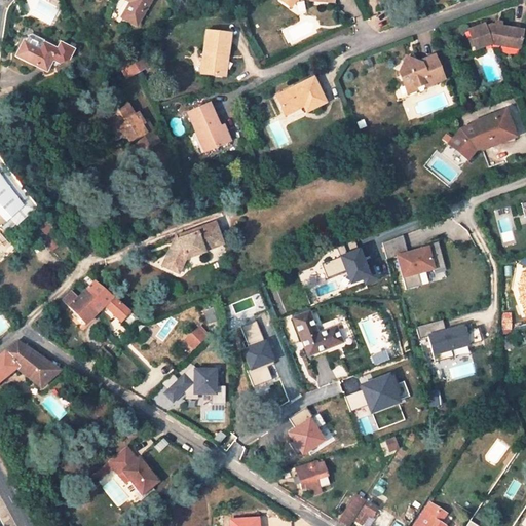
[(150,0),(127,0),(130,2),(122,16),(137,25),(150,0)]
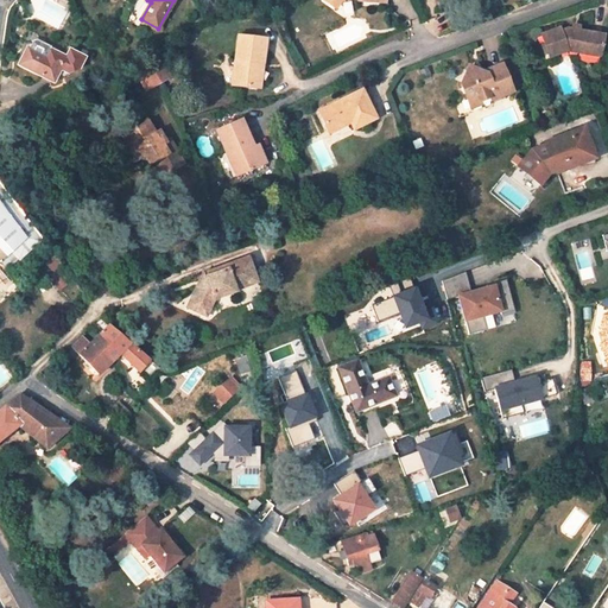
[(559,32),(559,30),(540,36),(549,58),(577,48),(578,48),(605,48),(603,30),(567,31),(559,32)]
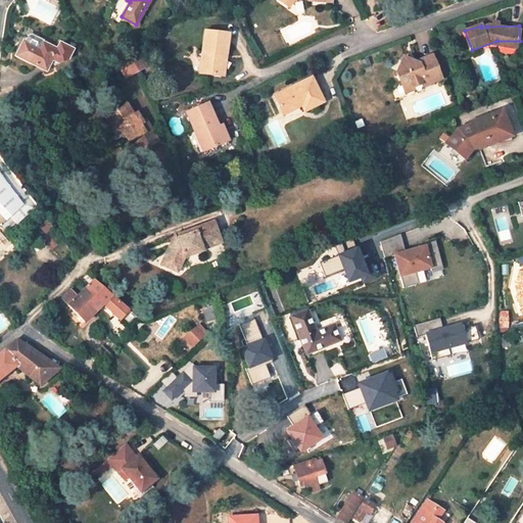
[(227,34),(203,31),(198,74),(217,76),(220,54),(225,55),(227,34)]
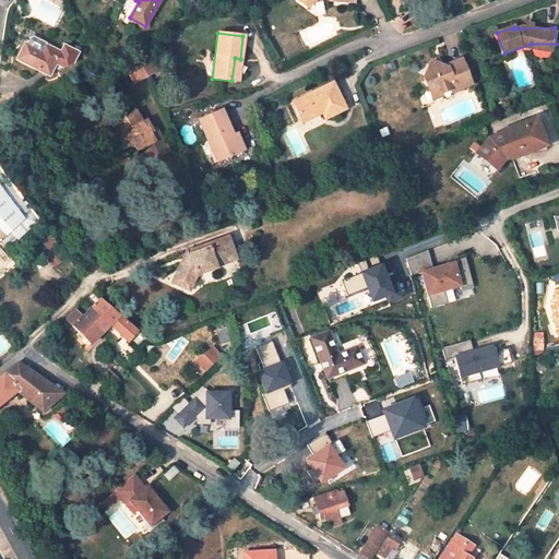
[(42,52),(25,45),(18,59),(49,75),(56,62),(63,67),(71,64),(78,54),(63,46),(60,54),(46,45),(42,52)]
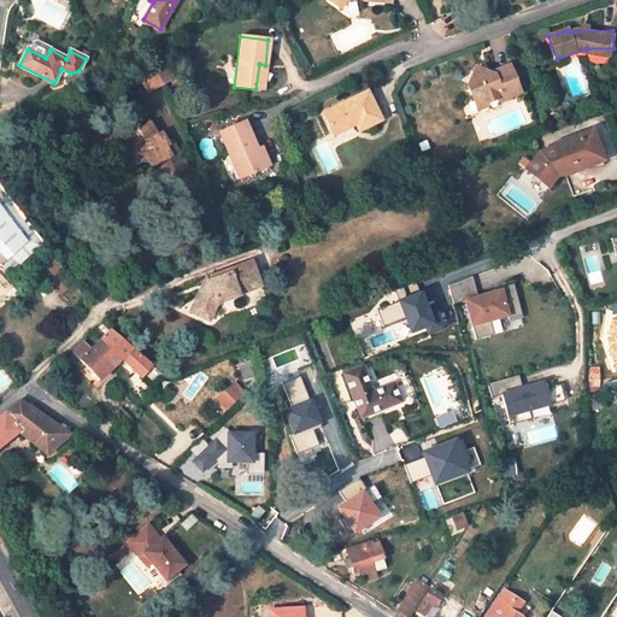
[(509,65),(492,72),(493,75),(487,77),(485,71),(479,68),(474,70),(466,83),(472,100),(483,97),(486,103),(495,99),(497,103),(519,94),(509,65)]
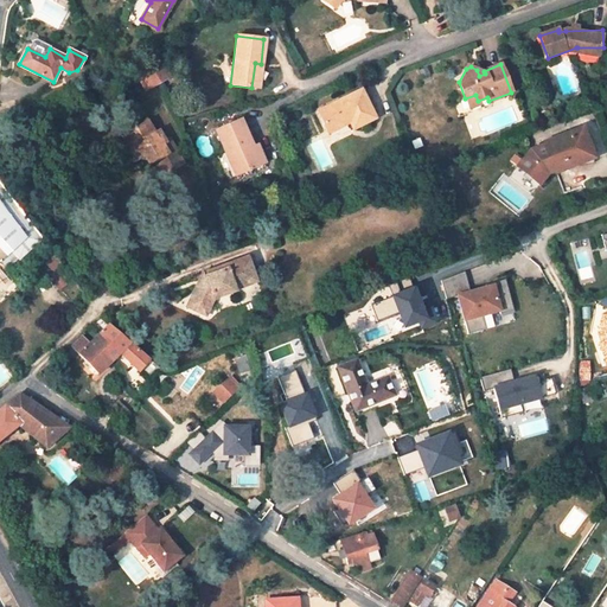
[(165,80),(158,65),(152,68),(159,82),(165,80)]
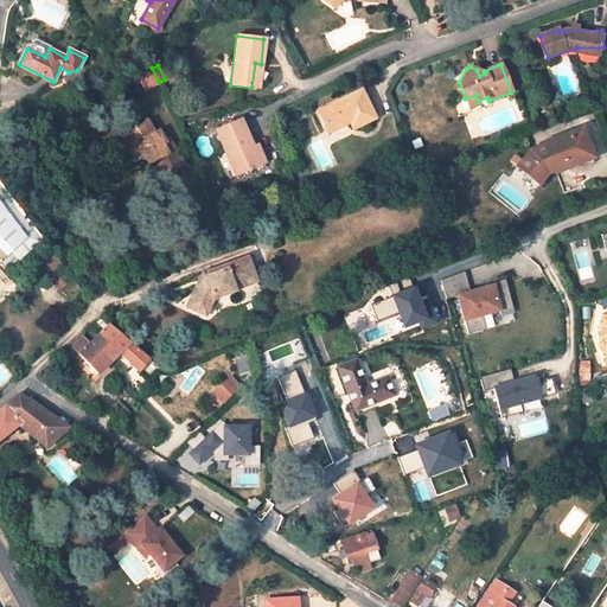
[(136,76),(144,90),(159,82),(152,68),(136,76)]
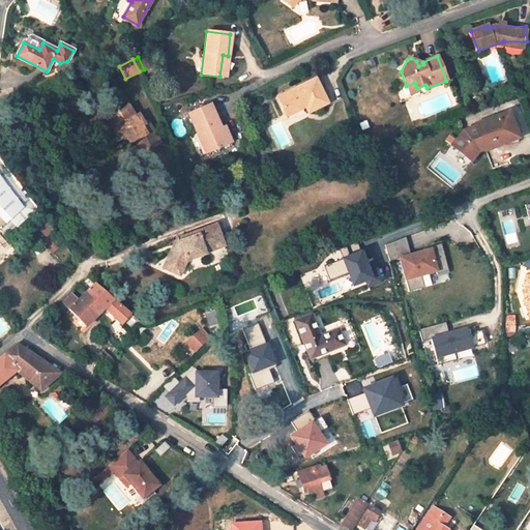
[(326,105),(315,80),(276,97),(286,116),(304,108),(306,114),(326,105)]
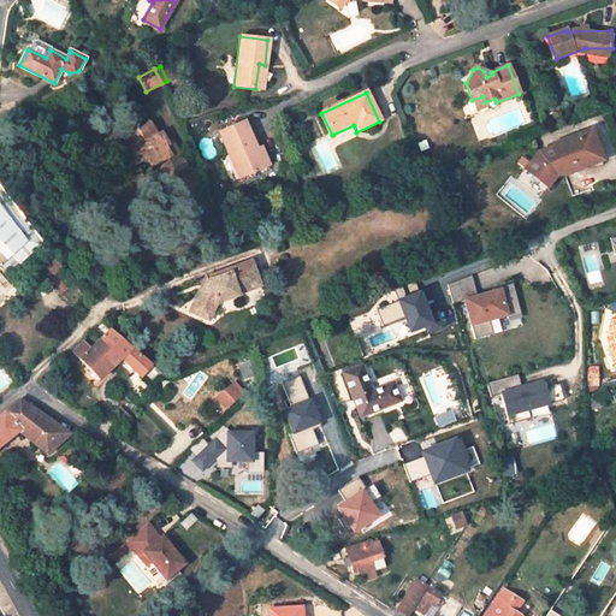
[(475,110),(496,102),(495,99),(485,102),(483,96),(472,100),(475,110)]
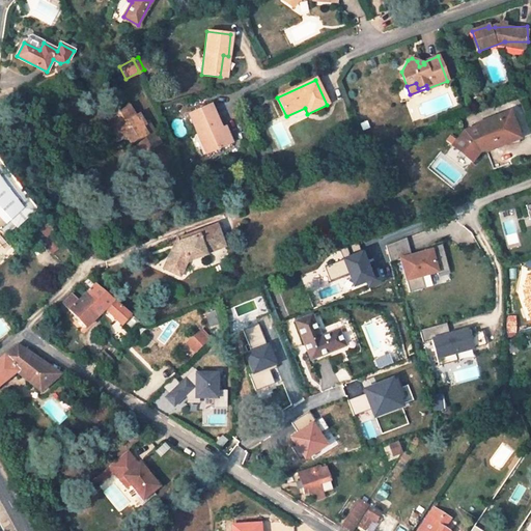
[(228,144),(211,103),(189,112),(197,132),(191,135),(200,157),(228,144)]
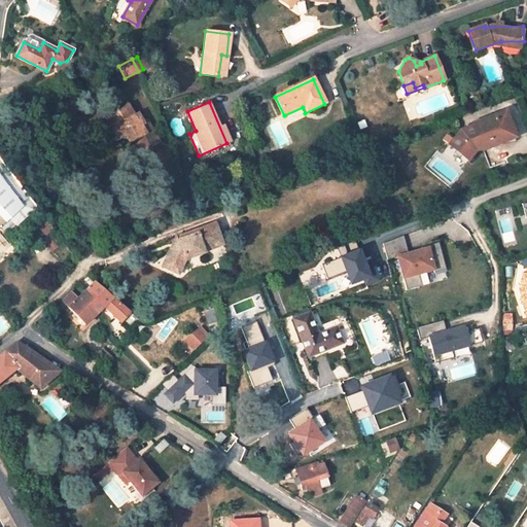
[(130,116),(125,107),(115,112),(113,110),(103,116),(106,120),(110,128),(107,129),(113,139),(121,134),(126,132),(130,140),(138,153),(156,143),(144,121),(140,124),(135,113),(130,116)]
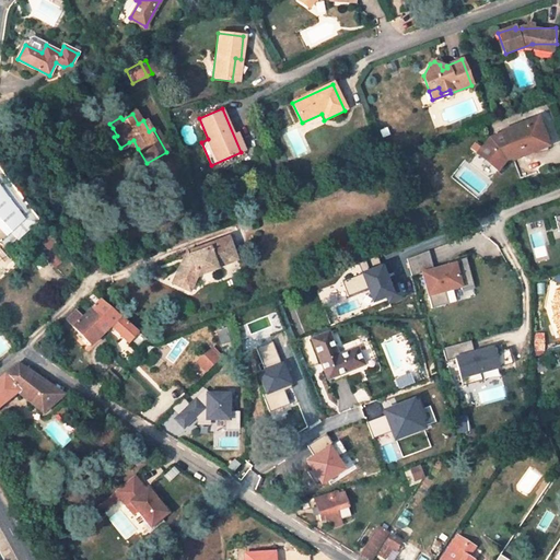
[(503,133),(490,138),(478,154),(499,171),(506,160),(513,158),(513,159),(533,151),(532,148),(543,143),(538,130),(541,128),(537,118),(503,132),(503,133)]
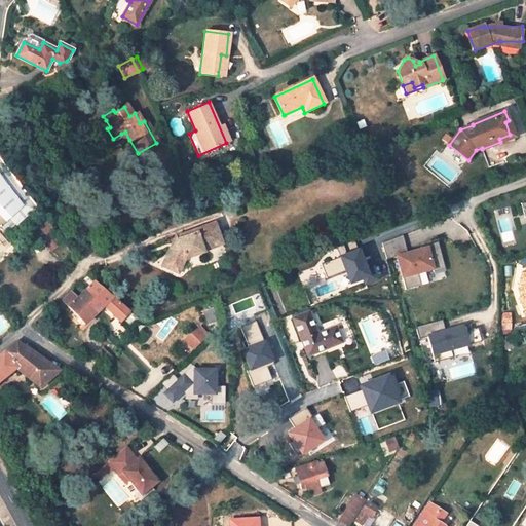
[(106,120),(100,124),(104,130),(107,128),(110,127),(106,120)]
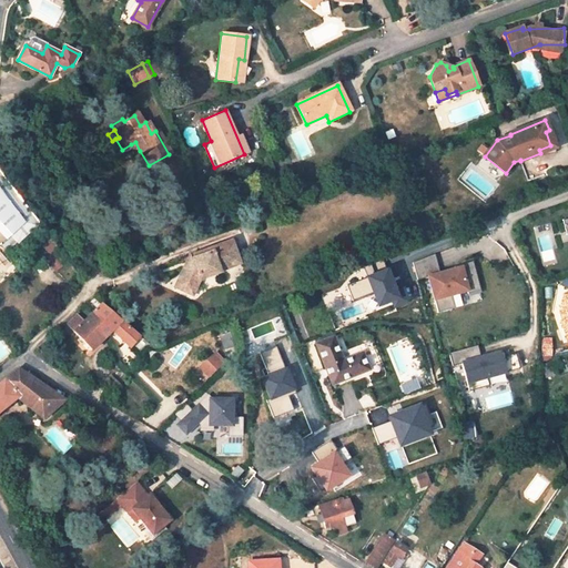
[(247,153),(240,134),(236,135),(244,154),(247,153)]
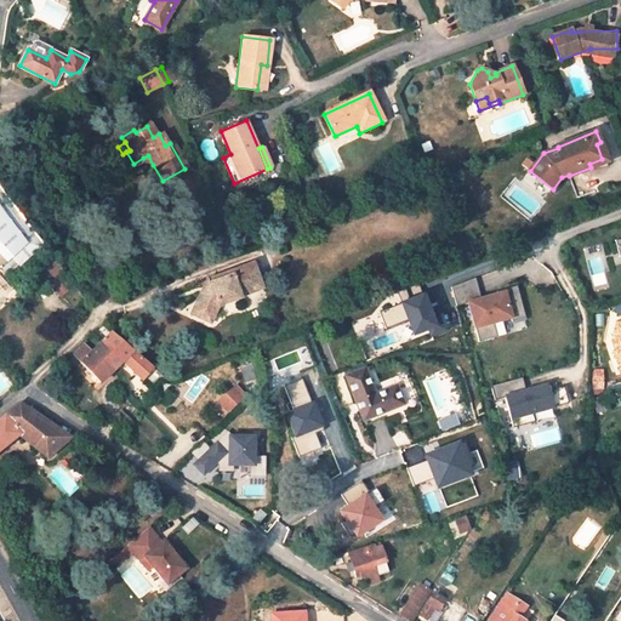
[(143,158),(148,167),(153,165),(148,155),(143,158)]
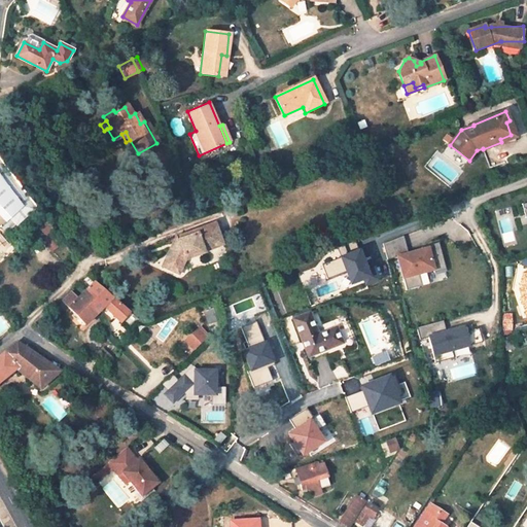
[(0,159),(0,208),(16,225),(36,208),(0,159)]
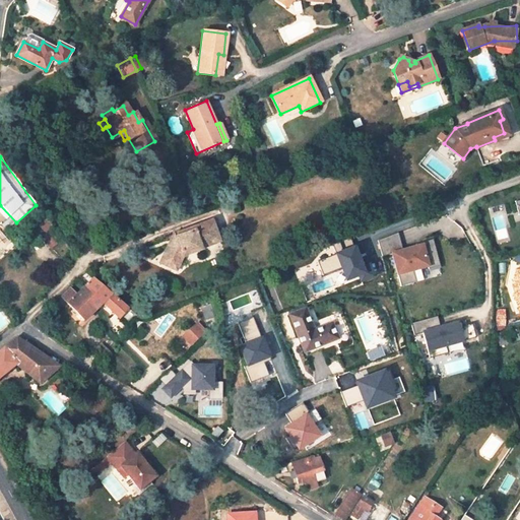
[(42,236),(52,248),(62,240),(42,213),(35,219),(46,234),(42,236)]
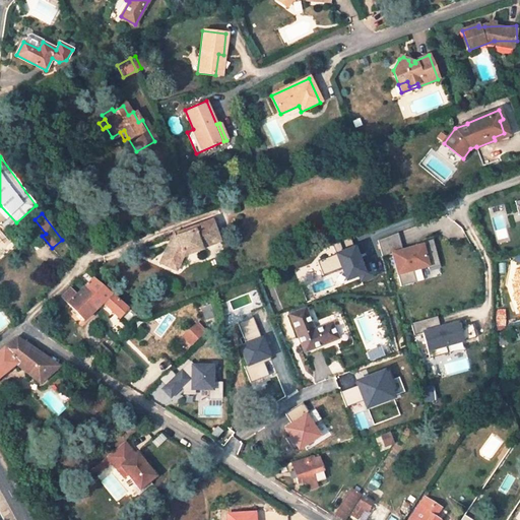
[(211,219),(173,235),(159,263),(176,270),(183,256),(201,250),(200,245),(218,238),(211,219)]
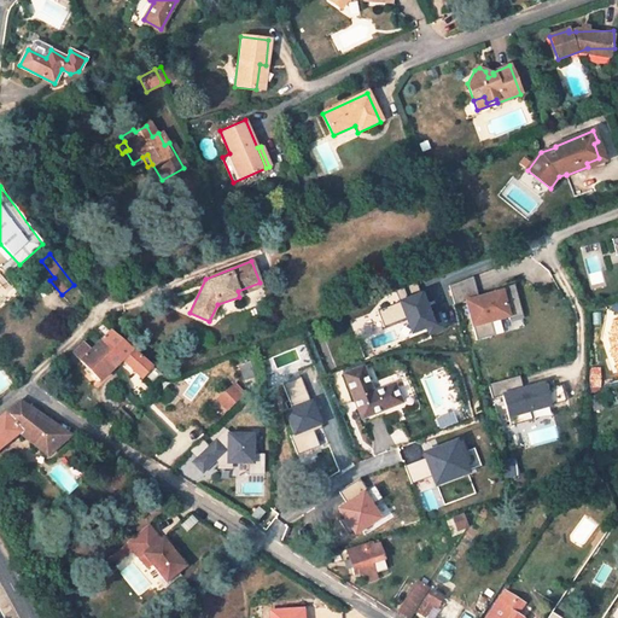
[(542,286),(534,262),(520,268),(528,291),(542,286)]
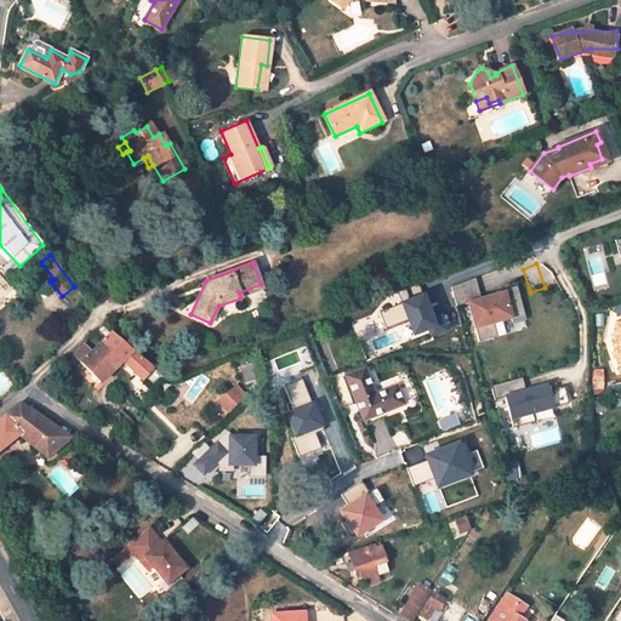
[(0,295),(5,302),(18,291),(6,278),(0,281),(0,295)]
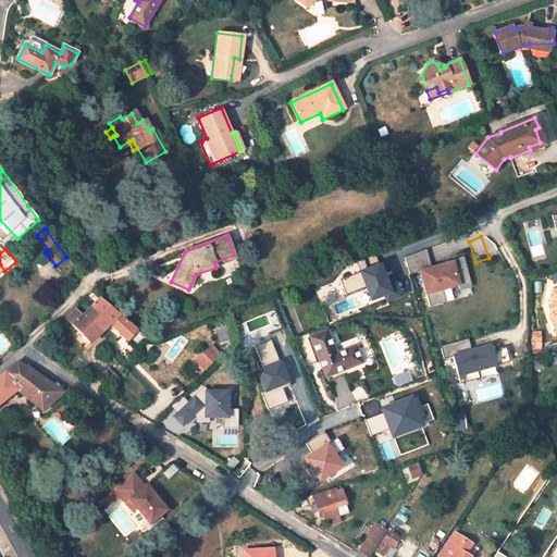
[(419,271),(429,307),(454,299),(452,291),(471,285),(463,257),(431,265),(425,250),(407,256),(411,273),(419,271)]
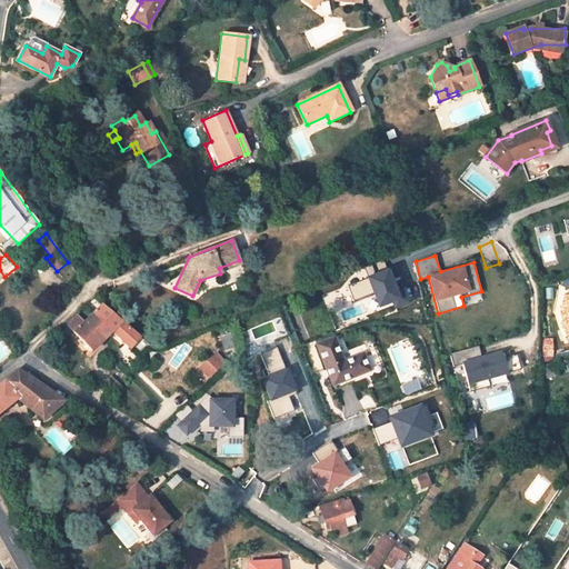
[(388,271),(375,276),(378,287),(391,283),(388,271)]
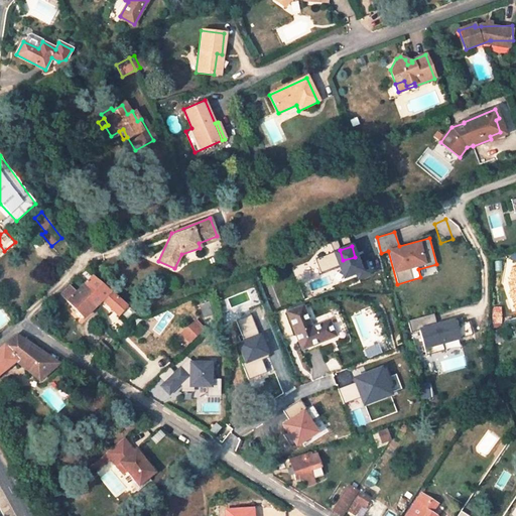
[(515,268),(505,271),(515,310),(515,268)]
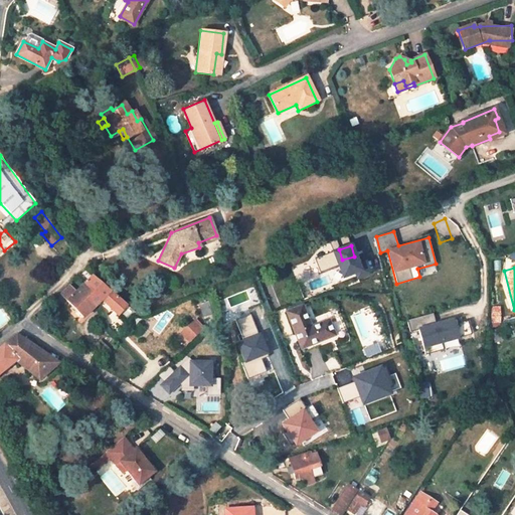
[(61,296),(83,317),(102,299),(106,303),(125,323),(137,314),(93,277),(75,292),(69,286),(60,294),(61,296)]
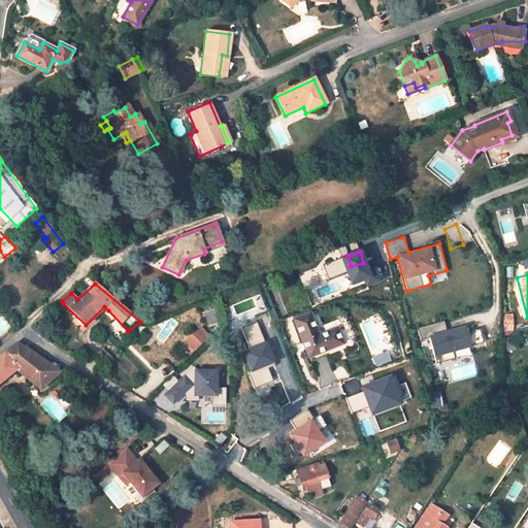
[(320,335),(310,312),(294,320),(309,358),(343,343),(337,328),(320,335)]
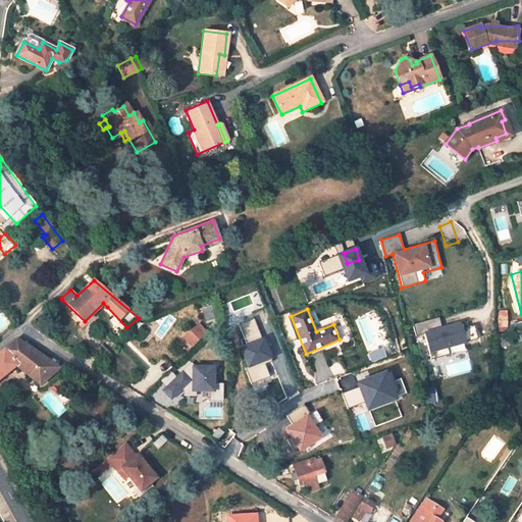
[(422,333),(427,354),(465,344),(459,321),(440,326),(438,318),(413,324),(416,335),(422,333)]
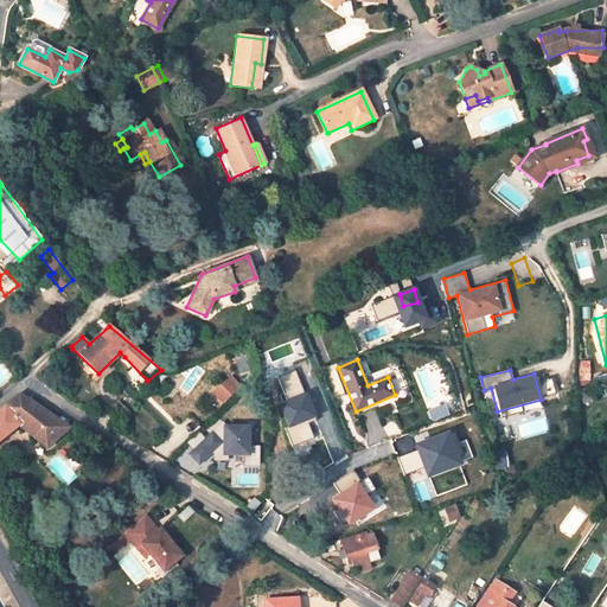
[(213,391),(222,401),(237,387),(228,377),(213,391)]
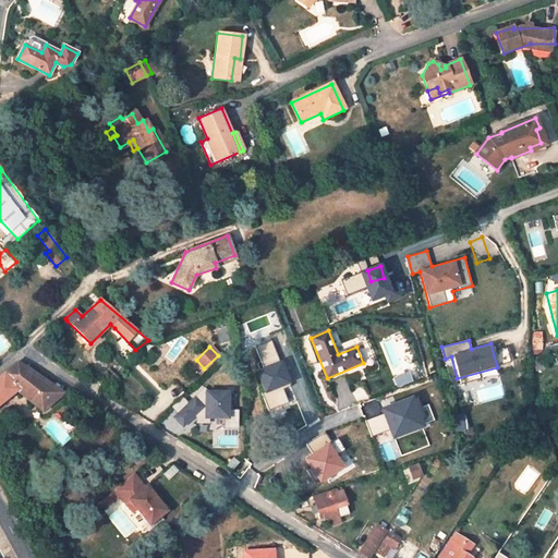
[(113,356),(105,365),(114,376),(124,366),(113,356)]
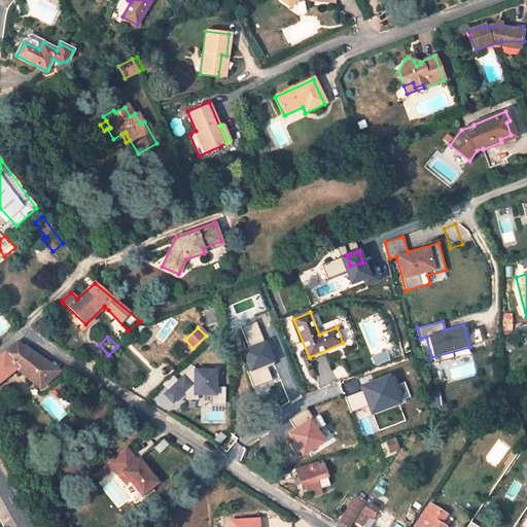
[(0,382),(16,369),(39,389),(61,371),(16,343),(0,355),(0,382)]
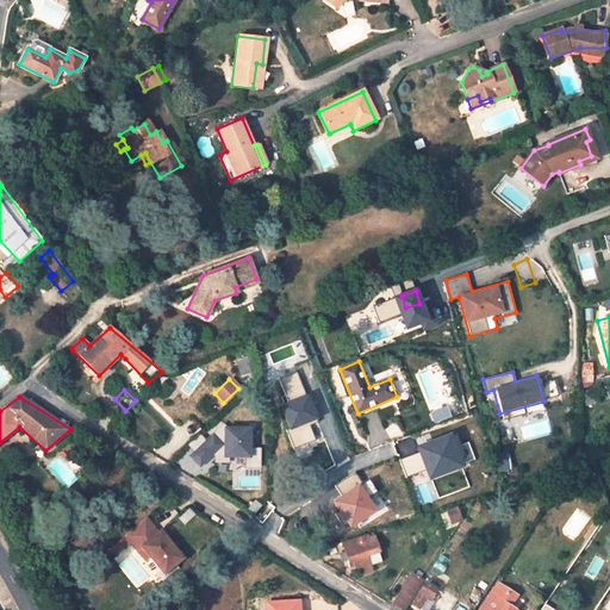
[(459,430),(455,418),(446,423),(449,434),(459,430)]
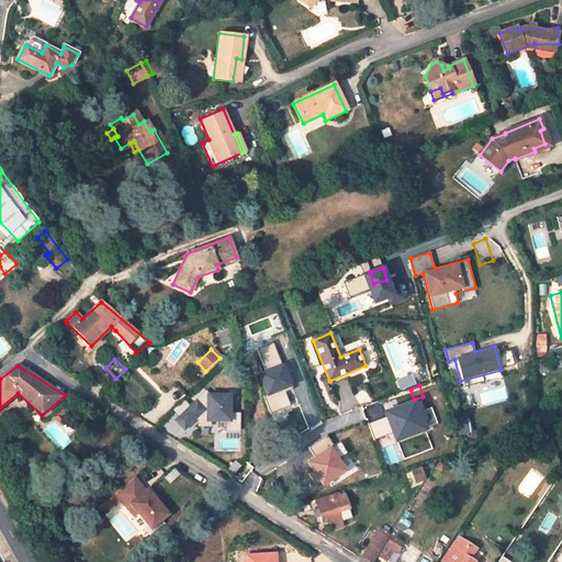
[(398,394),(403,404),(414,400),(411,390),(398,394)]
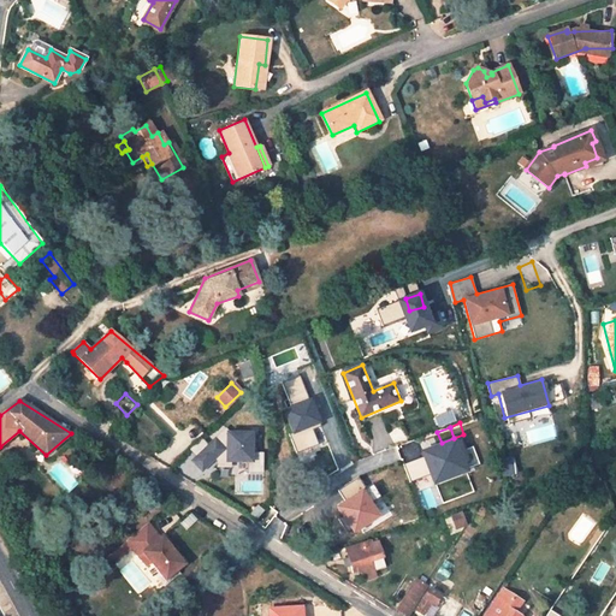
[(214,437),(189,460),(201,473),(223,452),(223,463),(253,463),(253,431),(221,431),(221,445),(214,437)]
